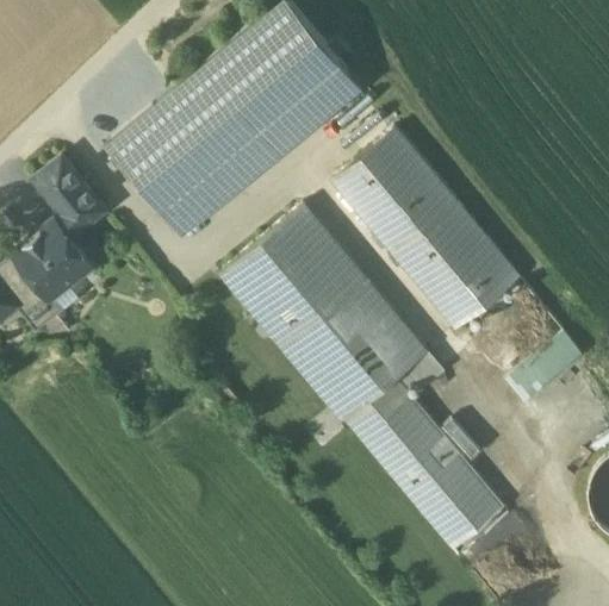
[(287,0),(283,0),(107,145),(172,222),(349,74),(287,0)]
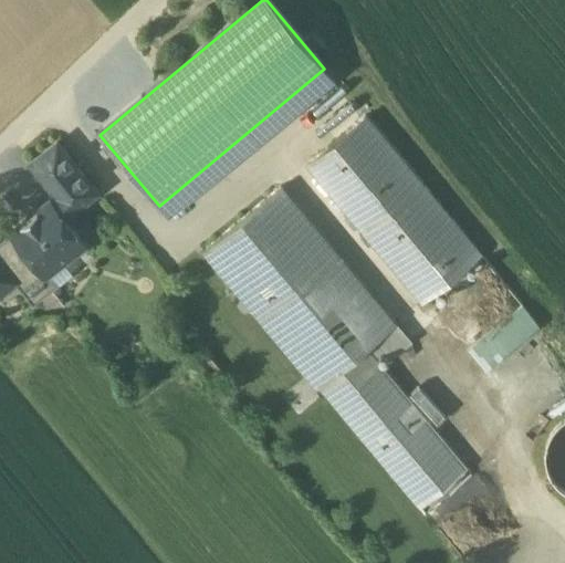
[(481,259),(366,120),(309,167),(424,306),(481,259)]
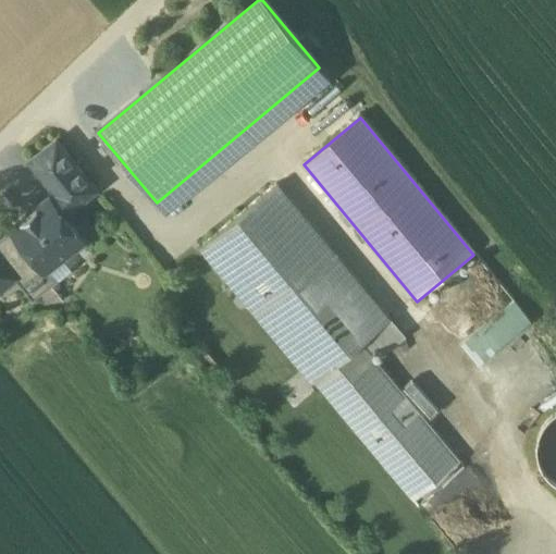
[(58,145),(33,164),(52,189),(77,169),(58,145)]
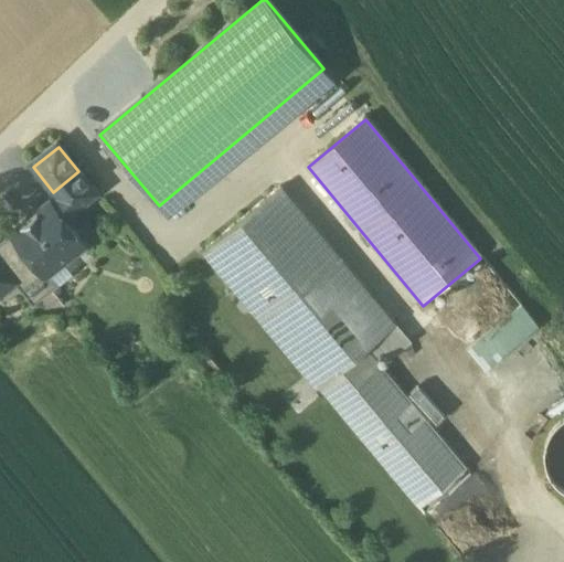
[(78,171),(53,192),(57,198),(56,202),(53,205),(65,221),(97,195),(78,171)]
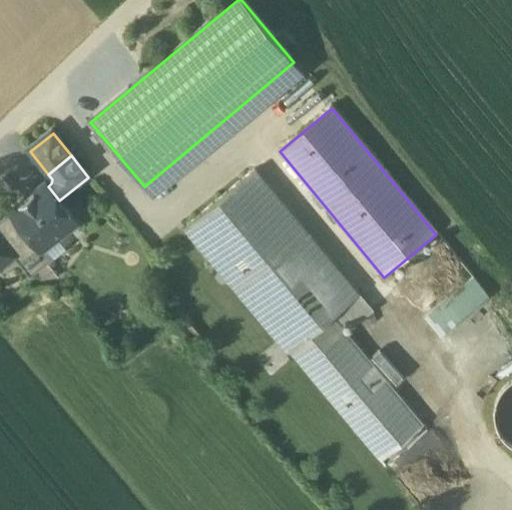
[(359,298),(256,172),(186,230),(290,355),(291,354),(334,318),(359,298)]
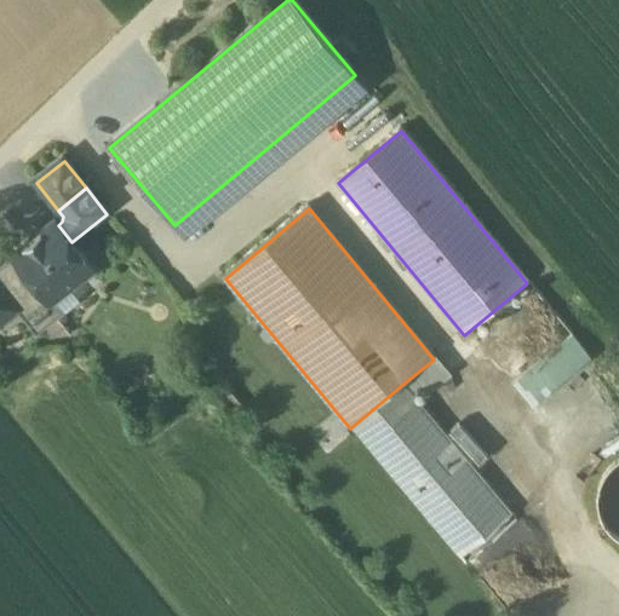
[(56,223),(13,257),(15,259),(52,305),(53,304),(95,271),(72,242),(58,225),(56,223)]
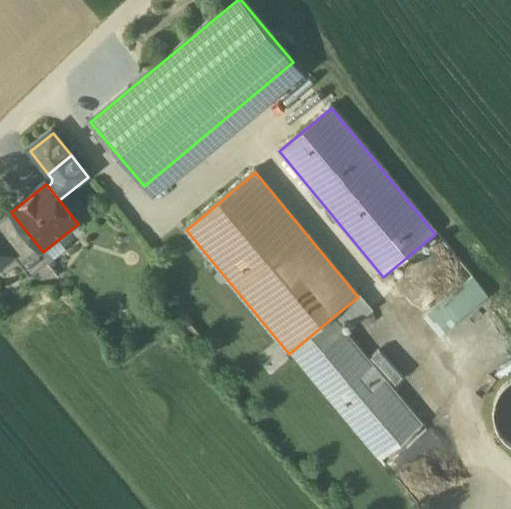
[(43,252),(12,214),(0,223),(0,238),(16,259),(15,260),(31,280),(53,262),(44,251),(43,252)]
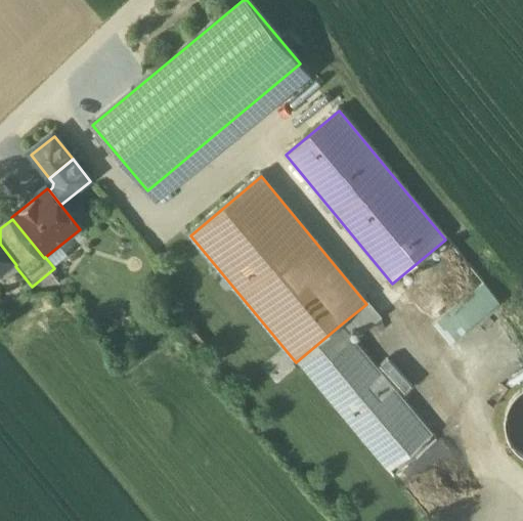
[(0,244),(0,277),(15,266),(16,265),(0,244)]
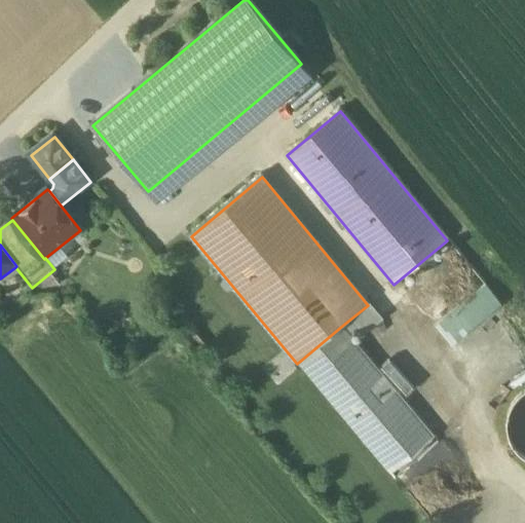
[(486,288),(440,326),(456,345),(501,307),(486,288)]
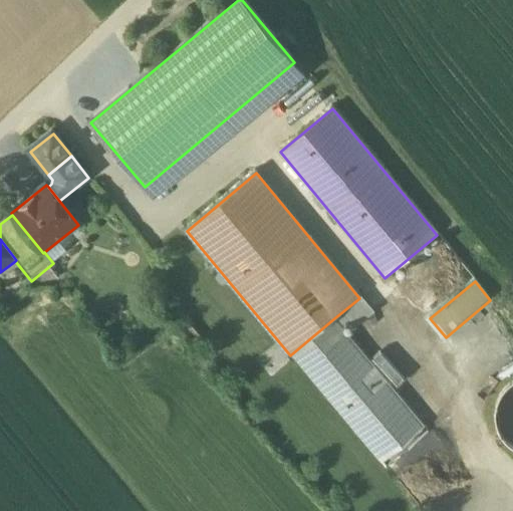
[(334,318),(291,354),(382,465),(426,429),(334,318)]
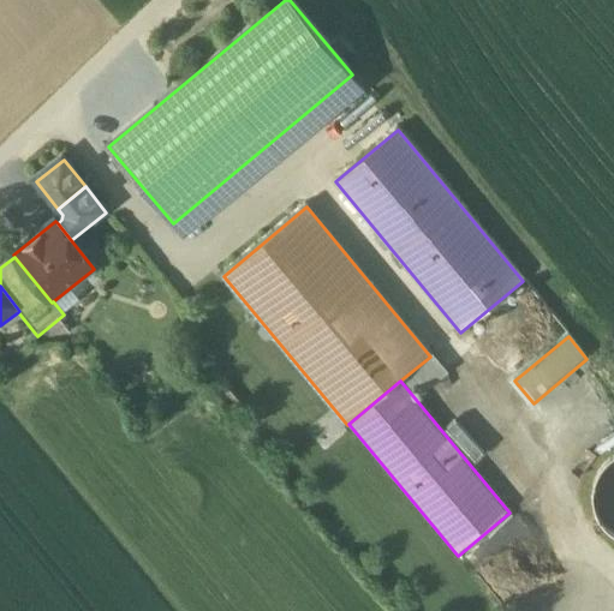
[(613,462),(607,467),(596,483),(592,502),(597,520),(607,535),(613,539),(613,462)]
